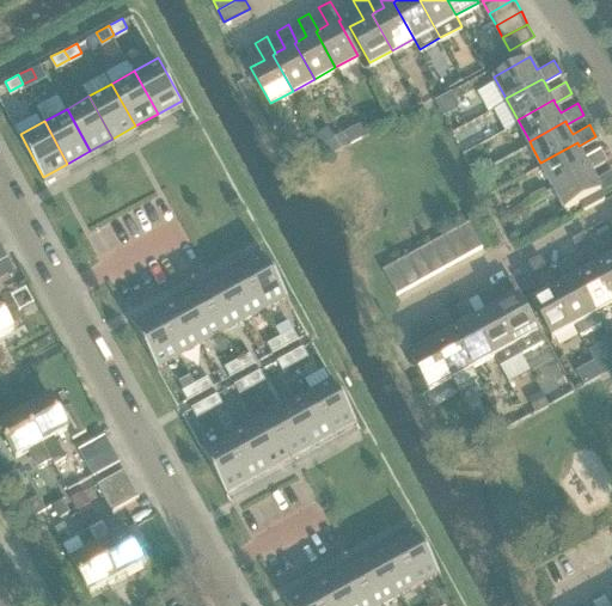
[(355,122),(342,129),(348,141),(361,134),(355,122)]
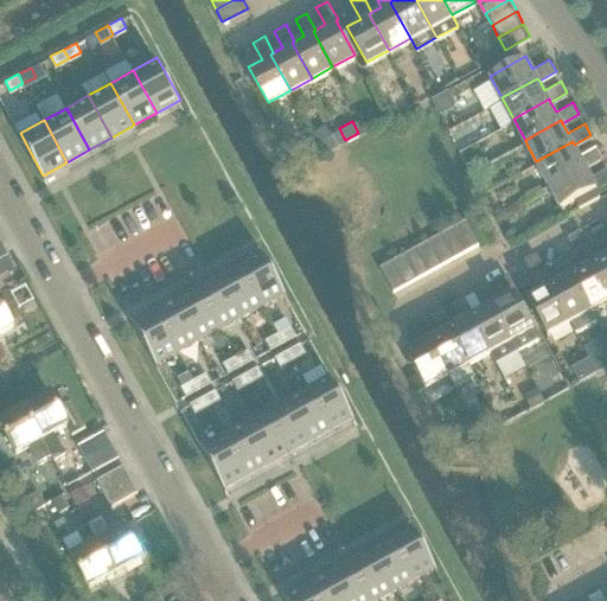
[(579,154),(574,145),(573,141),(536,161),(548,183),(585,162),(586,165),(602,157),(595,145),(579,154)]
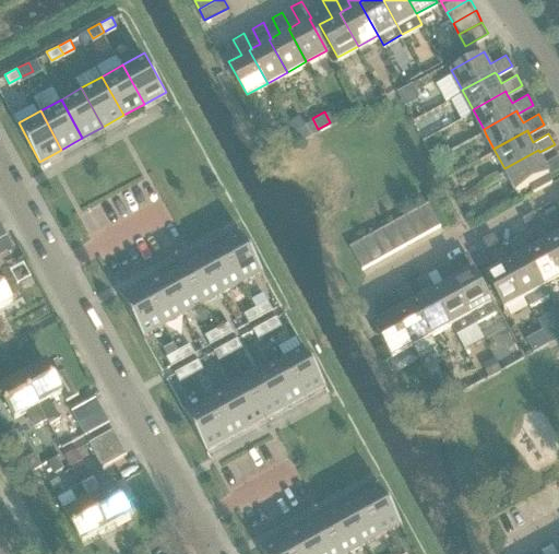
[(504,168),(515,188),(530,181),(533,188),(552,178),(549,173),(558,166),(558,152),(544,161),(539,152),(538,150),(504,168)]
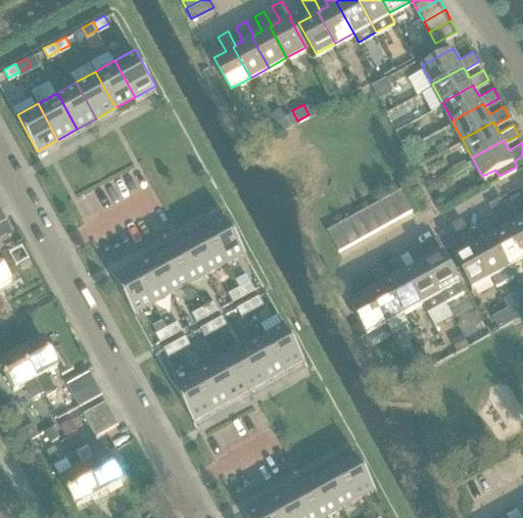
[(402,214),(413,207),(401,186),(390,192),(402,214)]
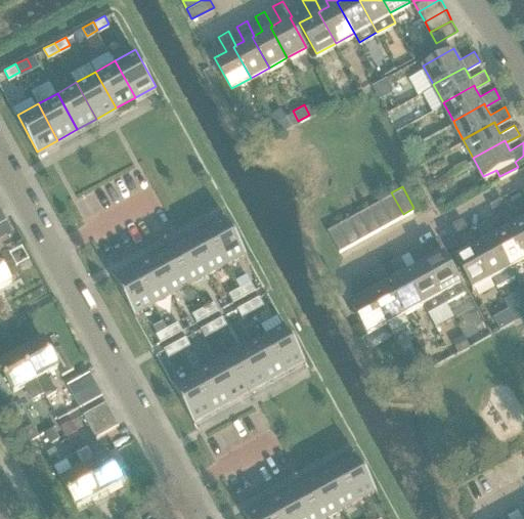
[(519,220),(514,223),(511,224),(523,248),(523,199),(520,191),(510,197),(514,205),(522,219),(519,220)]
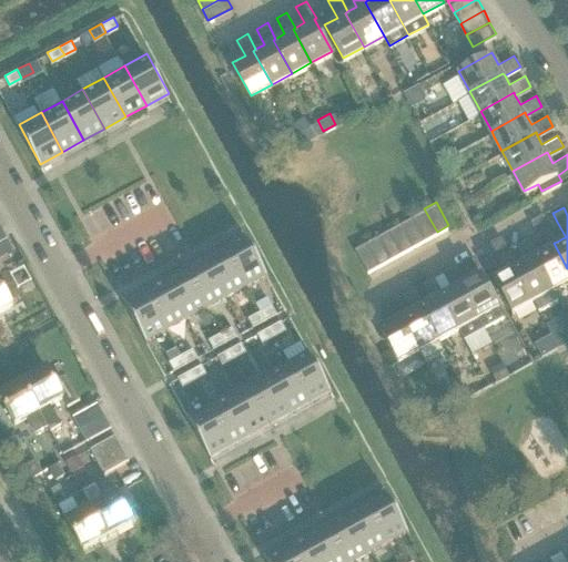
[(424,208),(416,213),(413,214),(426,237),(437,232),(424,208)]
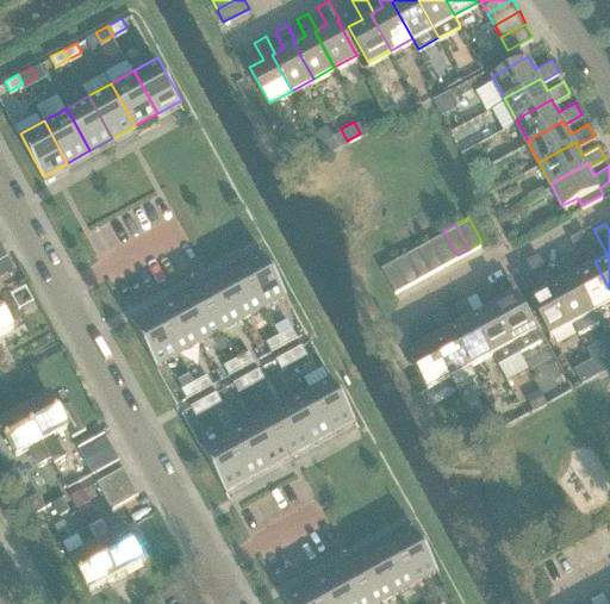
[(458,255),(443,230),(431,237),(444,262),(458,255)]
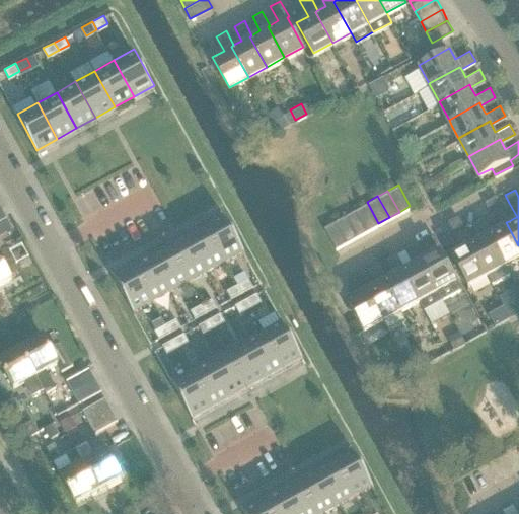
[(356,208),(368,229),(378,223),(367,202),(356,208)]
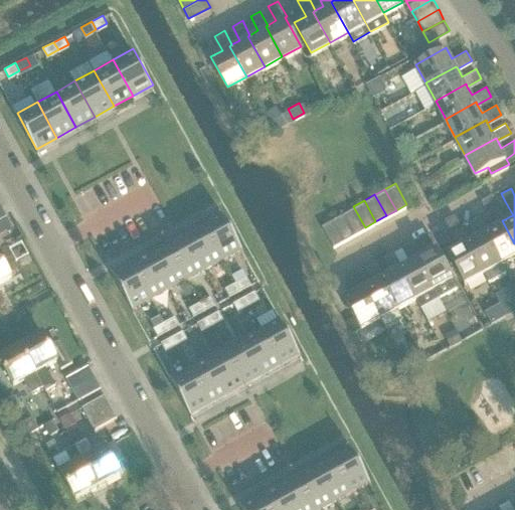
[(484,230),(501,262),(514,252),(514,243),(502,220),(505,219),(497,205),(487,210),(495,224),(487,229),(484,230)]
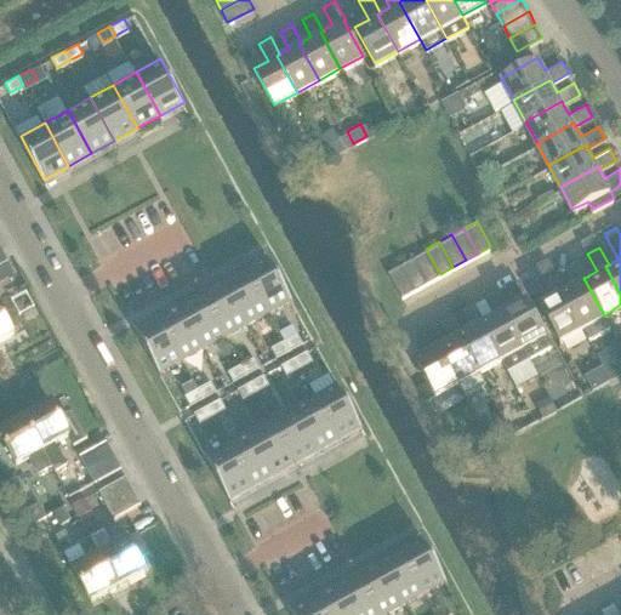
[(414,256),(427,282),(440,274),(426,249),(414,256)]
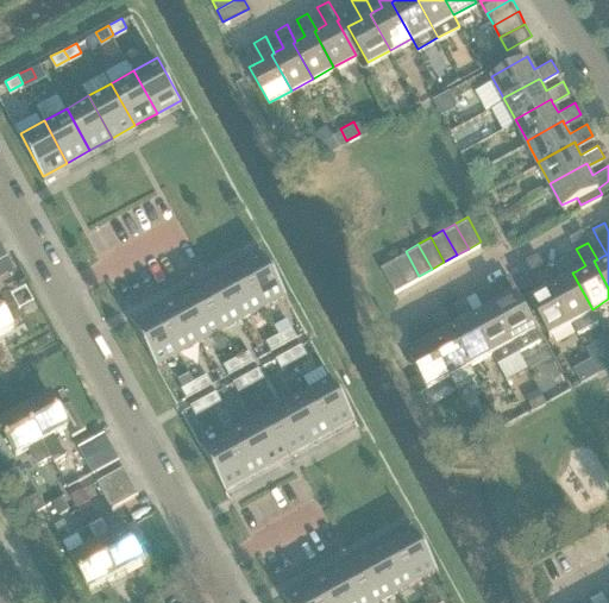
[(263,250),(240,262),(264,303),(287,291),(263,250)]
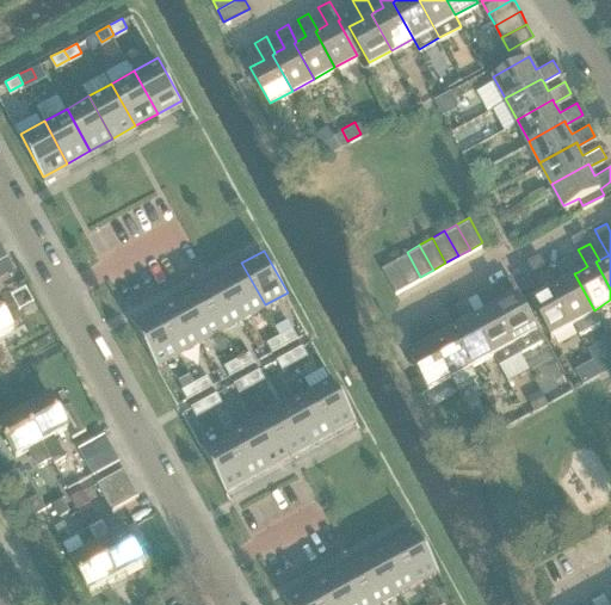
[(395,258),(408,283),(420,277),(407,252),(395,258)]
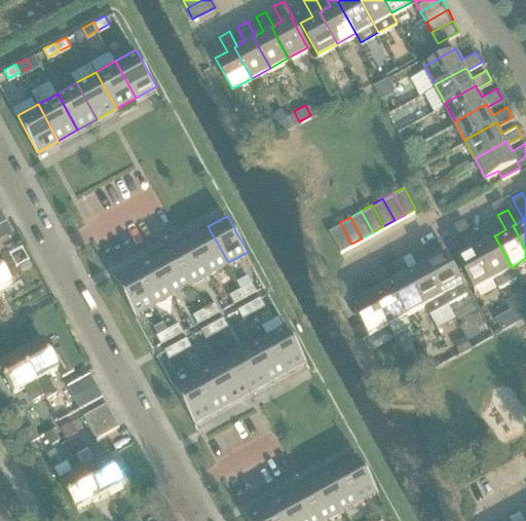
[(474,288),(493,276),(476,246),(479,245),(463,218),(453,223),(468,250),(457,256),(474,288)]
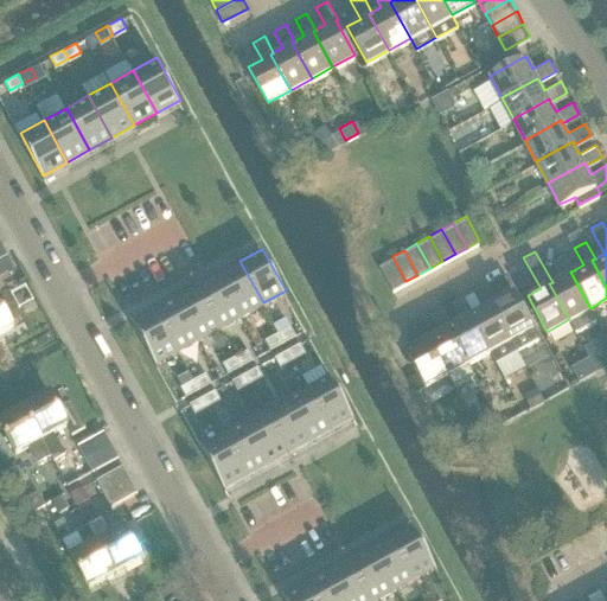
[(553,260),(562,276),(553,282),(549,283),(569,319),(575,330),(596,319),(590,308),(570,272),(574,270),(564,254),(553,260)]
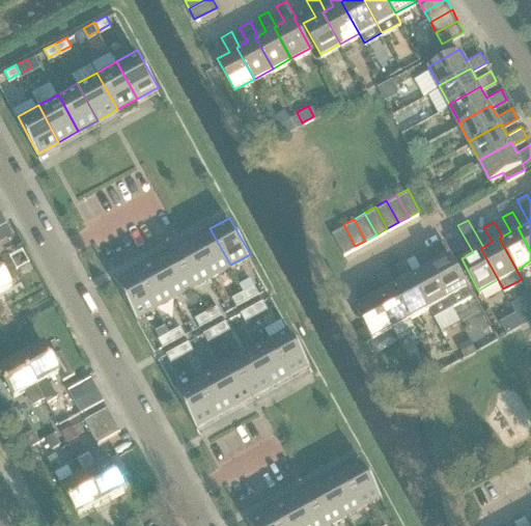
[(332,230),(344,252),(355,246),(343,224),(332,230)]
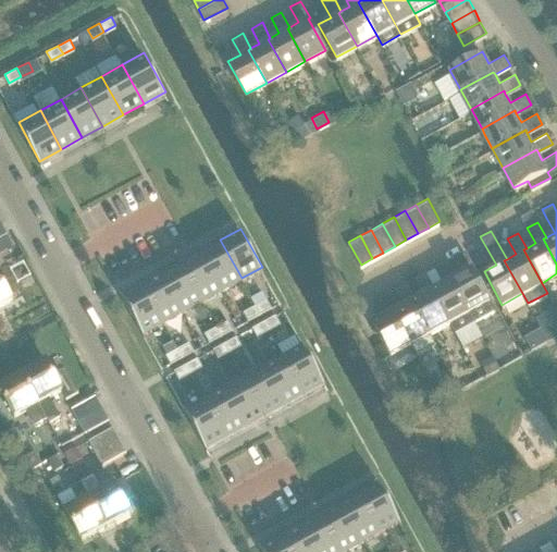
[(222,289),(242,278),(220,240),(200,250),(222,289)]
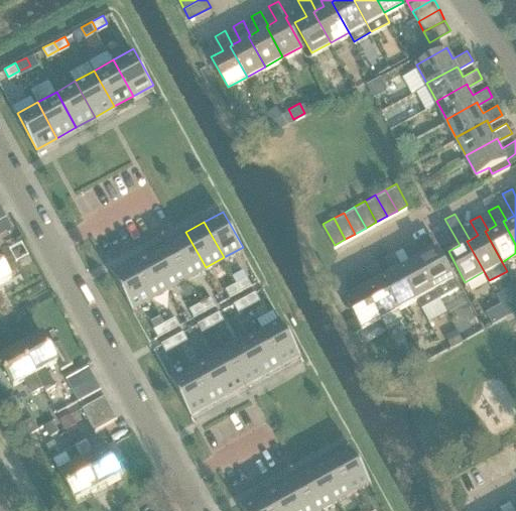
[(459,285),(454,277),(436,247),(438,246),(430,231),(420,237),(427,251),(420,255),(417,257),(439,296),(459,285)]
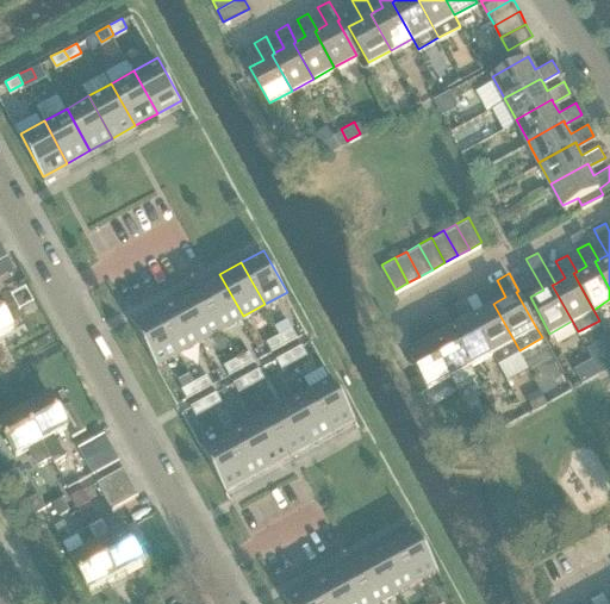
[(243,316),(219,274),(198,286),(222,328),(243,316)]
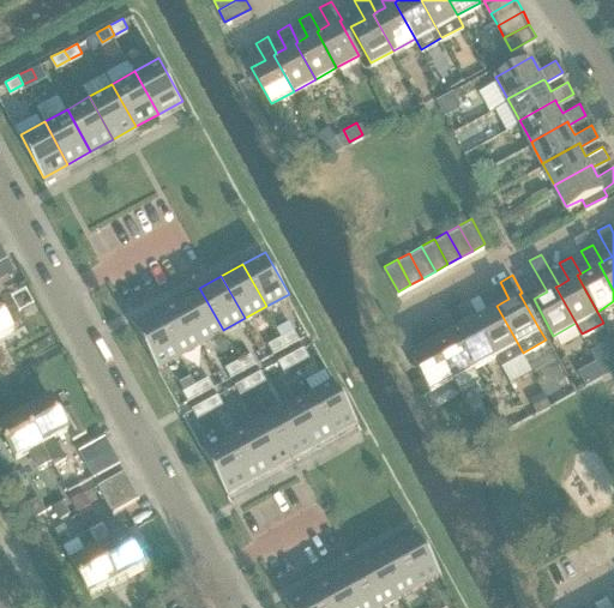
[(479,294),(469,299),(479,315),(475,317),(495,354),(501,363),(523,353),(497,306),(500,304),(491,287),(479,294)]
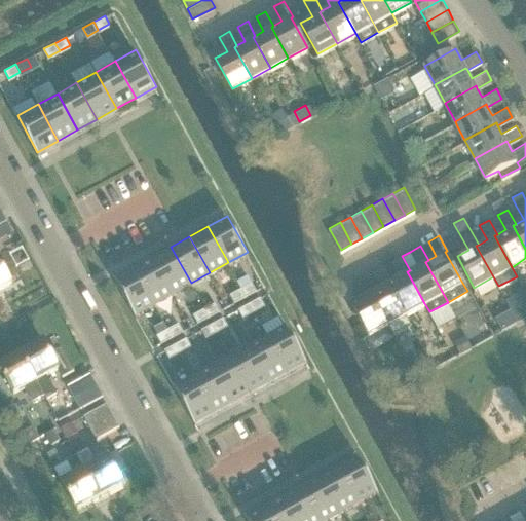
[(191,283),(171,247),(153,257),(173,293),(191,283)]
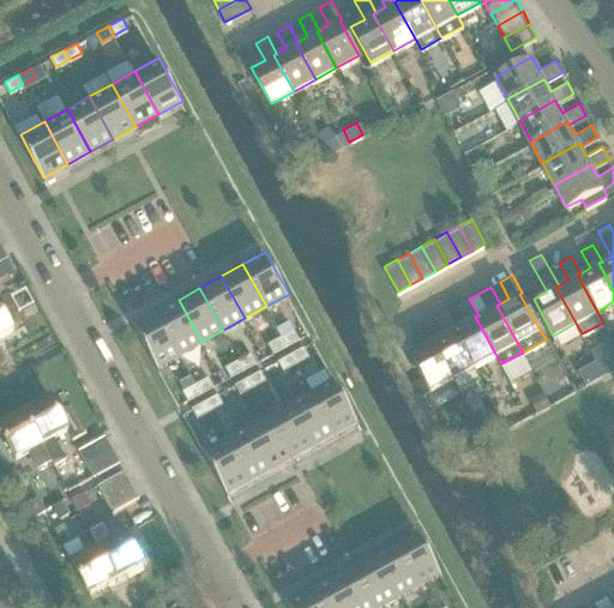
[(467,321),(457,327),(455,329),(474,365),(495,354),(475,317),(479,315),(469,299),(457,305),(467,321)]
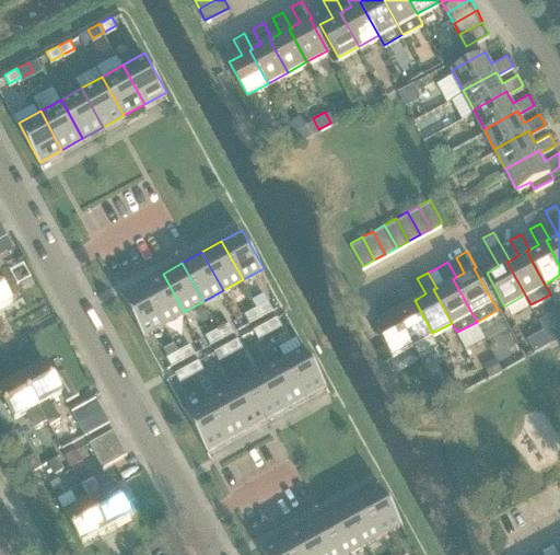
[(143,284),(164,323),(184,312),(163,274),(143,284)]
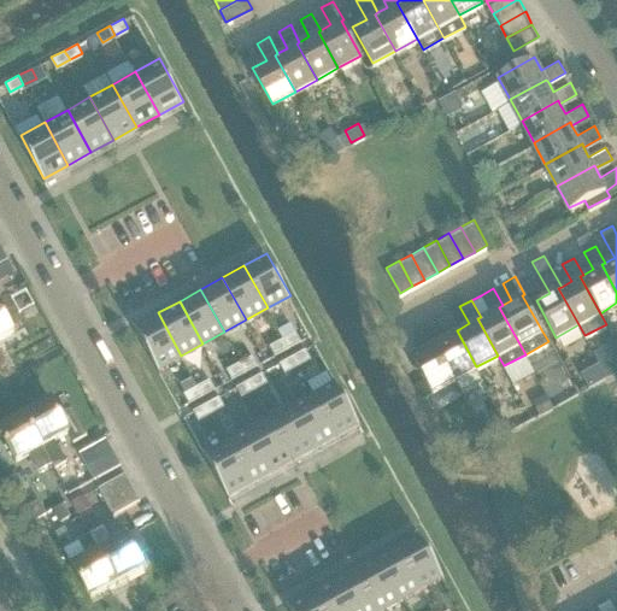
[(0,335),(13,328),(0,304),(0,335)]
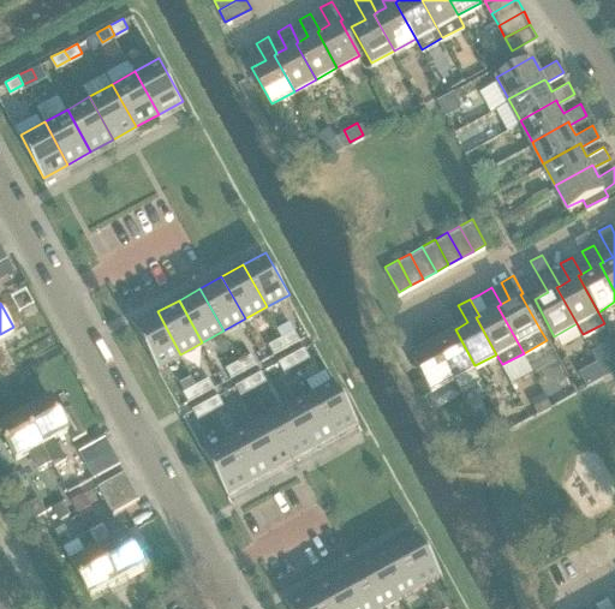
[(157,366),(180,354),(157,311),(135,324),(157,366)]
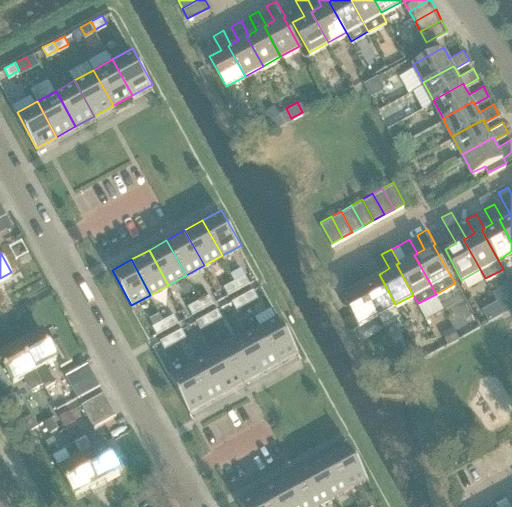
[(363,264),(371,278),(363,283),(361,284),(377,314),(382,323),(400,313),(395,304),(379,274),(381,273),(373,259),(363,264)]
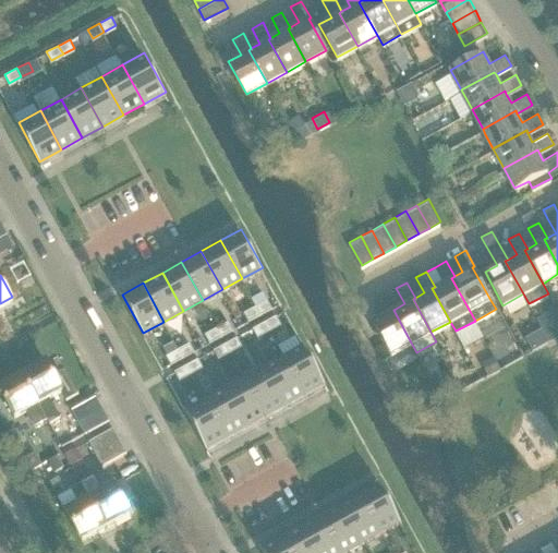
[(377,299),(385,314),(373,321),(384,341),(391,353),(411,343),(393,310),(396,309),(387,293),(377,299)]
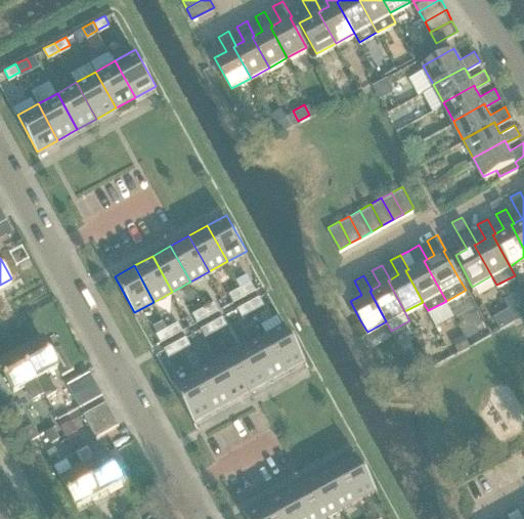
[(241,286),(245,294),(256,288),(251,279),(241,286)]
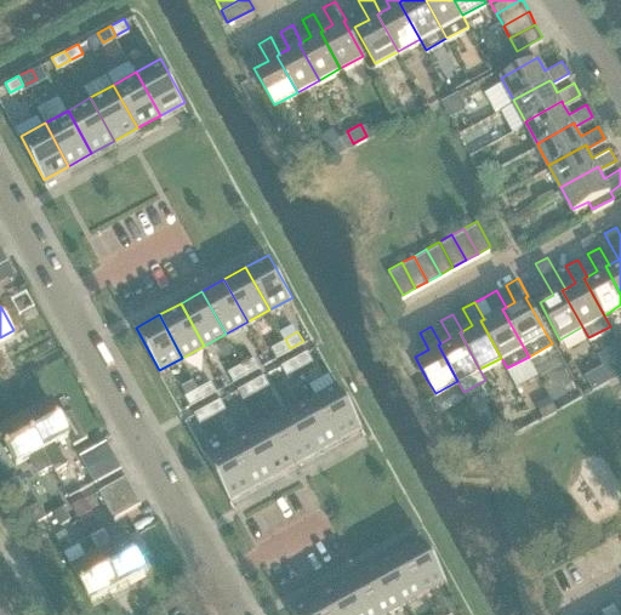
[(277,356),(290,348),(285,339),(272,346),(277,356)]
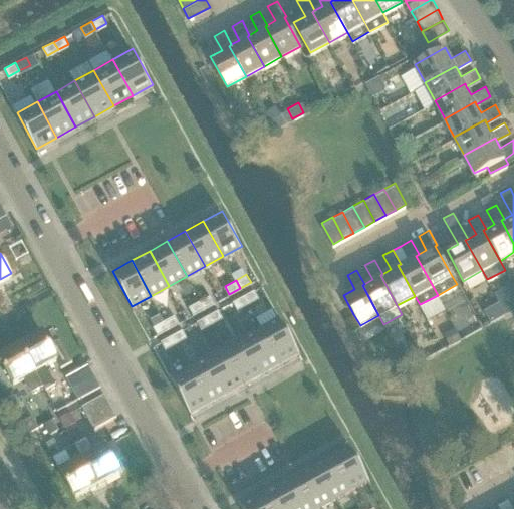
[(244,295),(248,303),(259,297),(255,289),(244,295)]
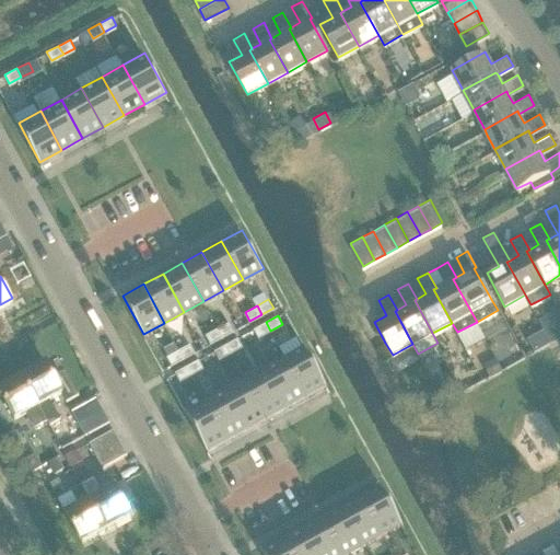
[(230,321),(218,327),(222,336),(234,330),(230,321)]
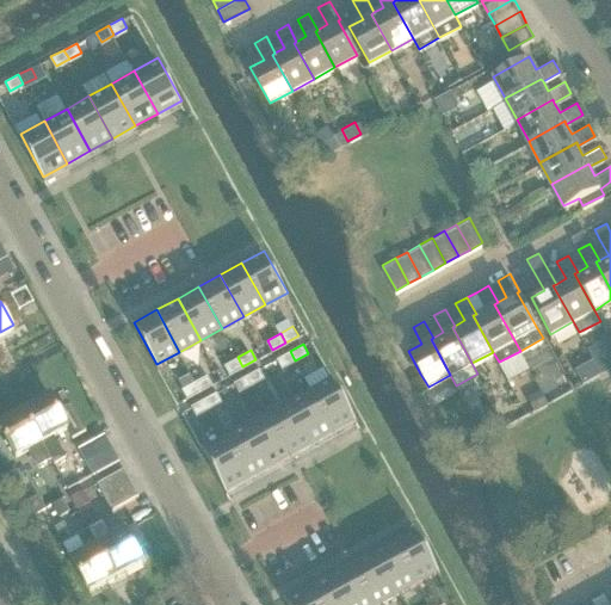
[(295,360),(290,351),(277,358),(282,368),(295,360)]
